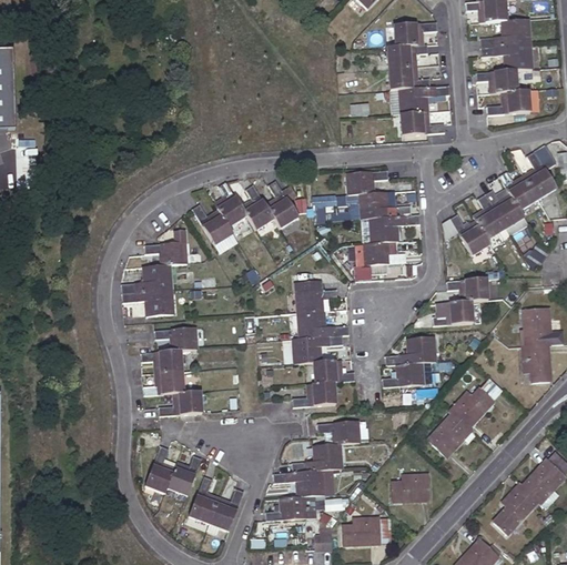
[(0,0),(0,20),(10,20),(9,0),(0,0)]
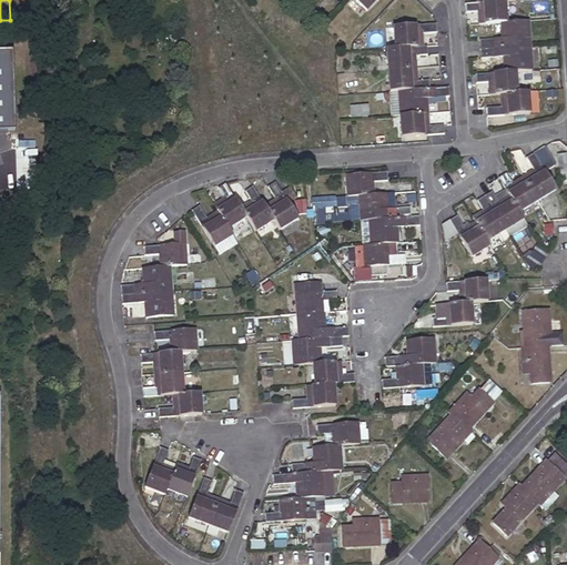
[(358,0),(367,9),(376,0),(358,0)]
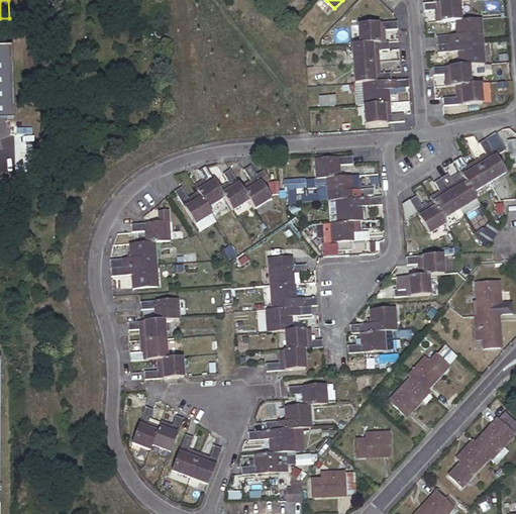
[(434,0),(424,1),(424,8),(435,7),(436,19),(455,18),(461,18),(460,0),(434,0)]
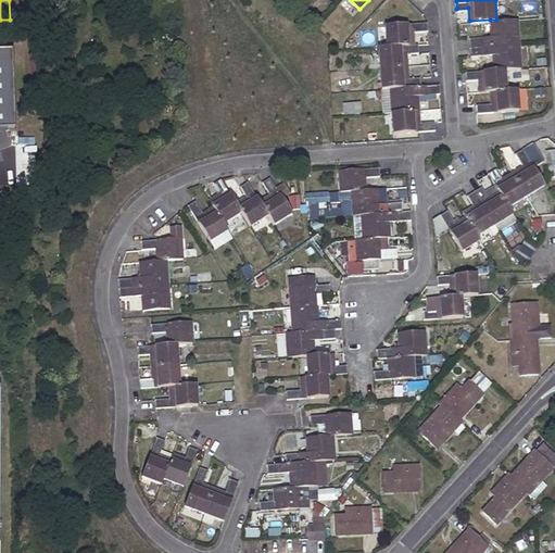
[(467,37),(468,45),(521,42),(520,19),(496,20),(490,20),(490,36),(467,37)]
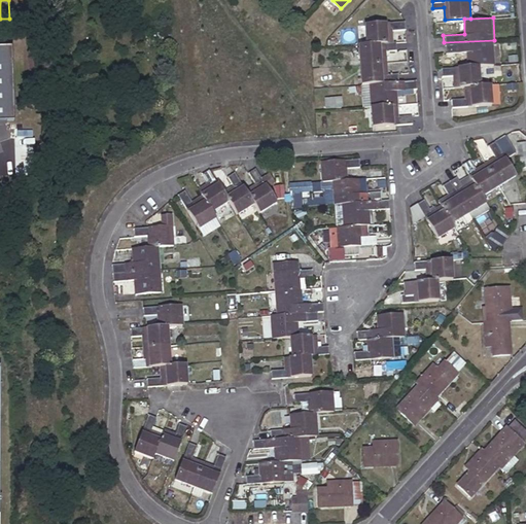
[(365,42),(391,40),(390,28),(407,27),(406,19),(363,22),(365,42)]
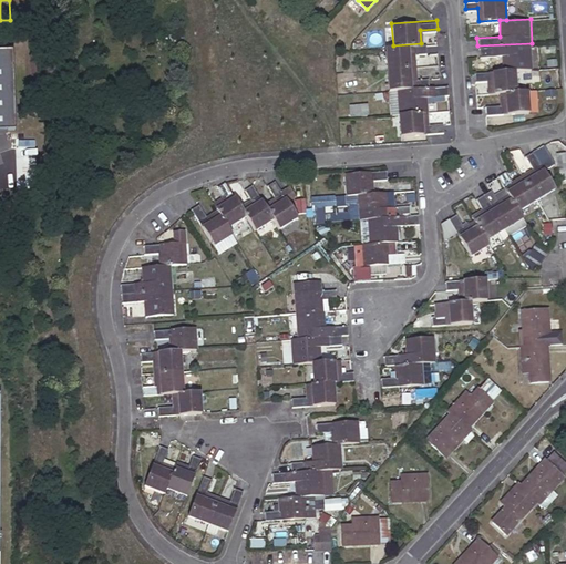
[(386,45),(388,67),(414,64),(414,52),(426,51),(425,43),(421,43),(393,45),(386,45)]
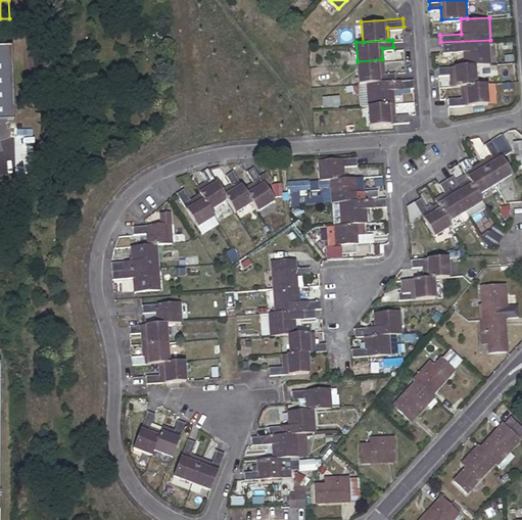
[(490,40),(440,42),(440,50),(462,50),(462,63),(476,63),(491,62),(490,40)]
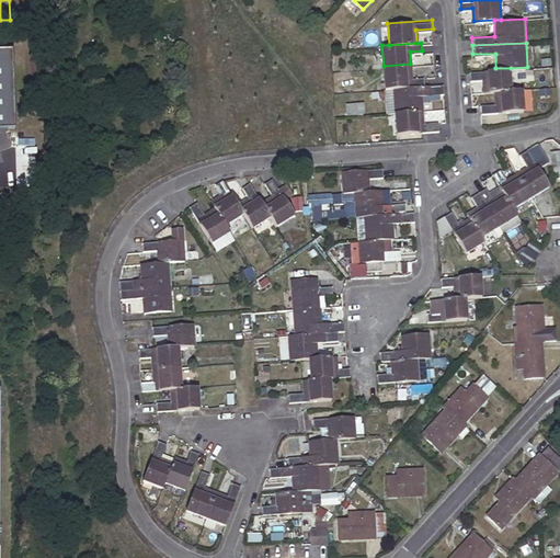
[(0,128),(15,128),(15,52),(0,52),(0,128)]
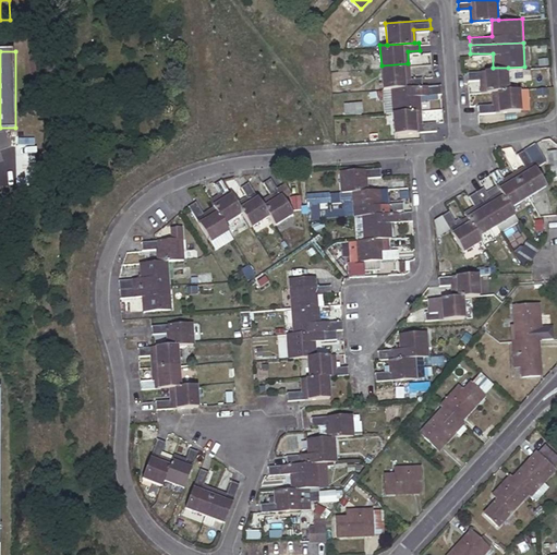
[(408,63),(382,65),(384,86),(391,86),(423,84),(422,74),(409,75),(408,63)]
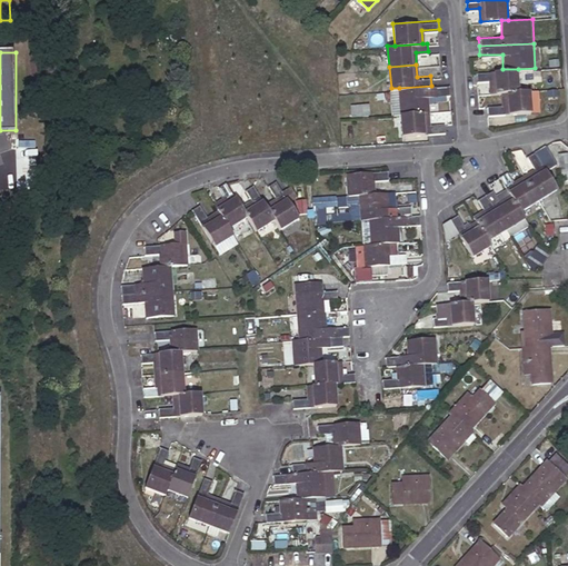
[(502,69),(476,70),(477,79),(490,79),(490,92),(501,92),(519,91),(518,69),(502,69)]
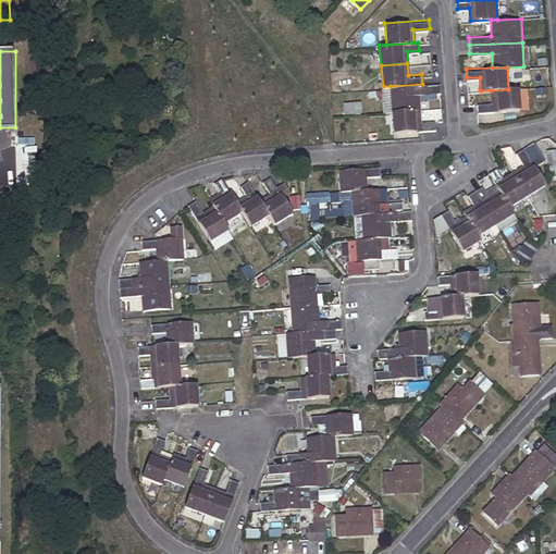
[(391,86),(393,109),(419,107),(418,93),(441,91),(440,82),(433,83),(422,84),(391,86)]
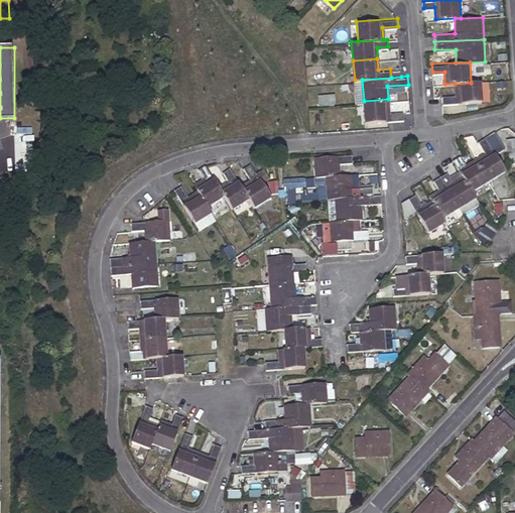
[(471,83),(455,84),(456,95),(440,96),(441,103),(481,102),(480,83),(471,83)]
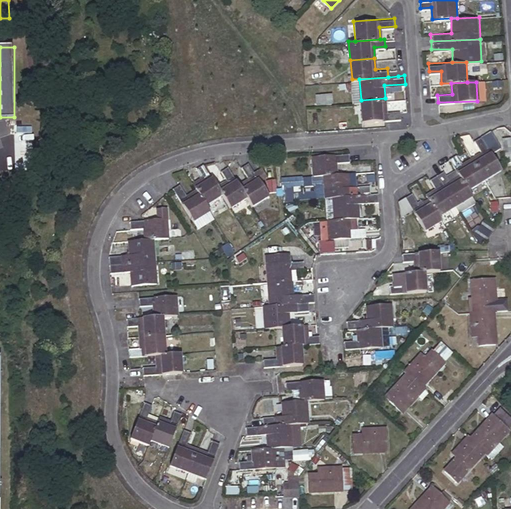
[(385,98),(361,100),(362,121),(385,119),(391,119),(398,118),(401,118),(400,110),(386,110),(385,98)]
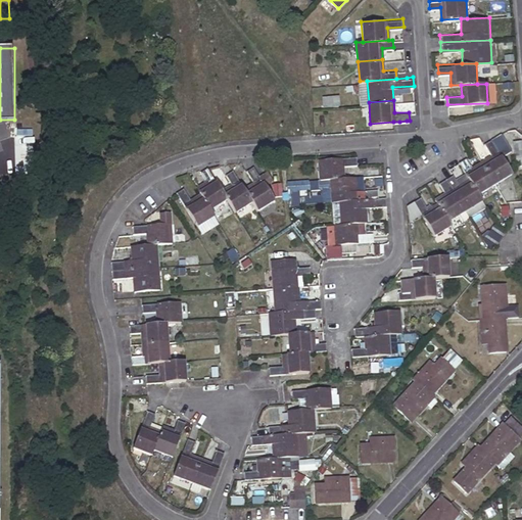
[(492,154),(482,160),(489,173),(494,181),(512,171),(502,154),(511,148),(501,131),(490,137),(491,137),(484,142),(492,154)]
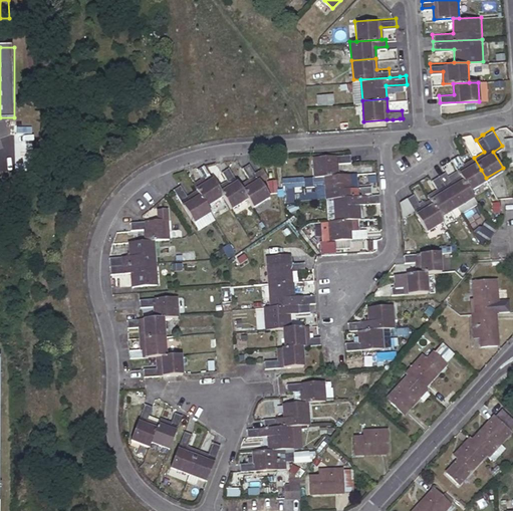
[(337,162),(351,161),(350,153),(314,156),(315,175),(325,174),(337,173),(337,162)]
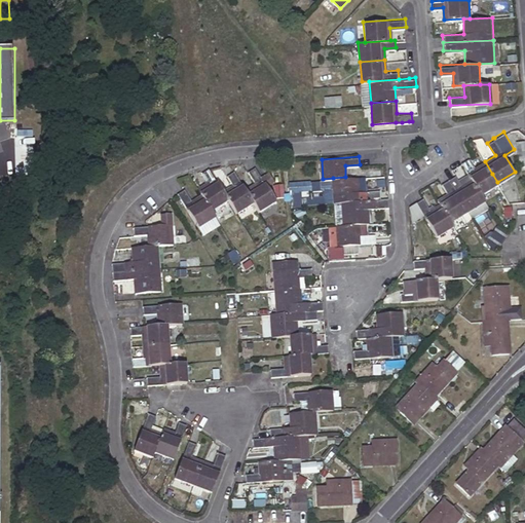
[(485,161),(484,161),(475,167),(469,157),(461,162),(471,179),(480,192),(497,182),(492,174),(485,161)]
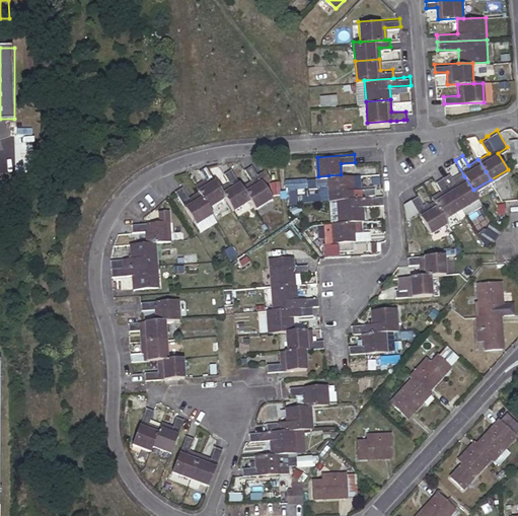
[(259,174),(252,163),(244,168),(251,179),(241,185),(250,199),(255,207),(273,197),(264,181),(259,174)]
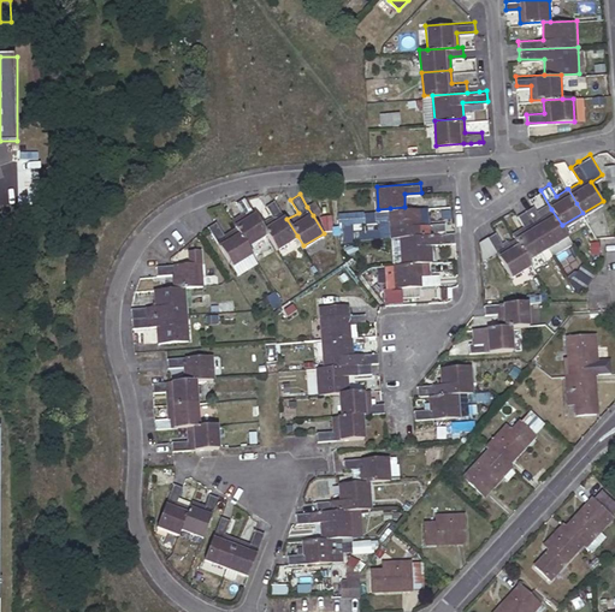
[(261,221),(244,195),(237,200),(244,212),(232,219),(237,226),(248,244),(267,232),(261,221)]
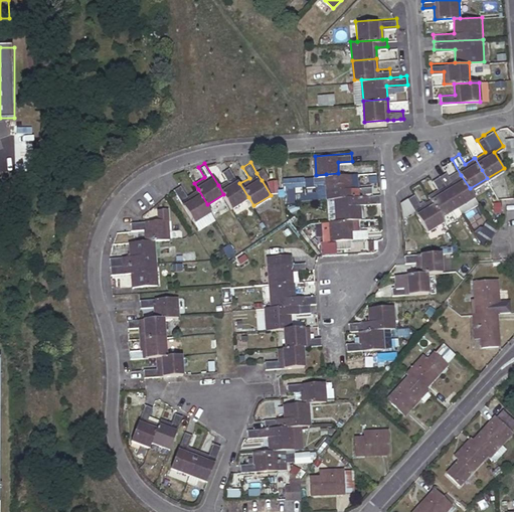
[(239,183),(228,166),(221,169),(228,180),(218,185),(223,194),(231,207),(248,197),(239,183)]
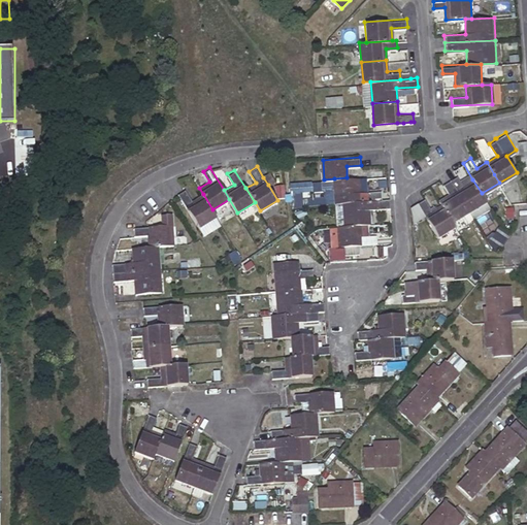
[(270,172),(263,177),(268,185),(275,181),(270,172)]
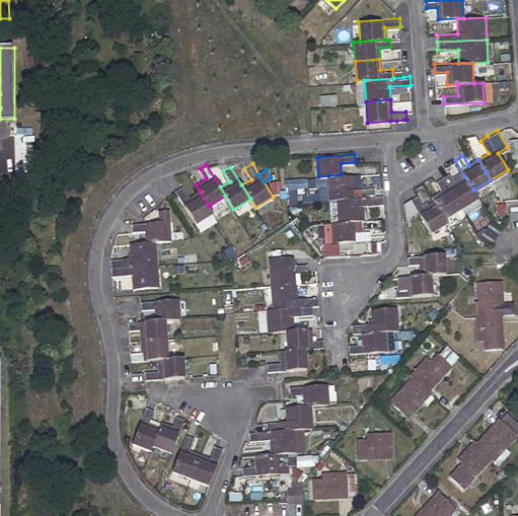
[(449,172),(442,176),(460,207),(477,197),(473,190),(464,176),(455,182),(449,172)]
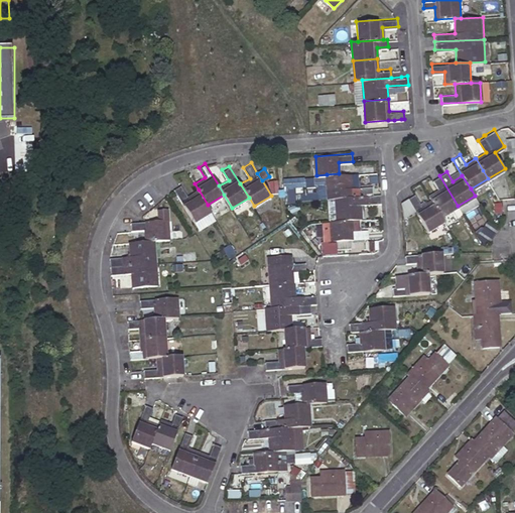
[(339,173),(327,174),(329,197),(336,197),(373,194),(372,185),(358,186),(352,186),(351,173),(339,173)]
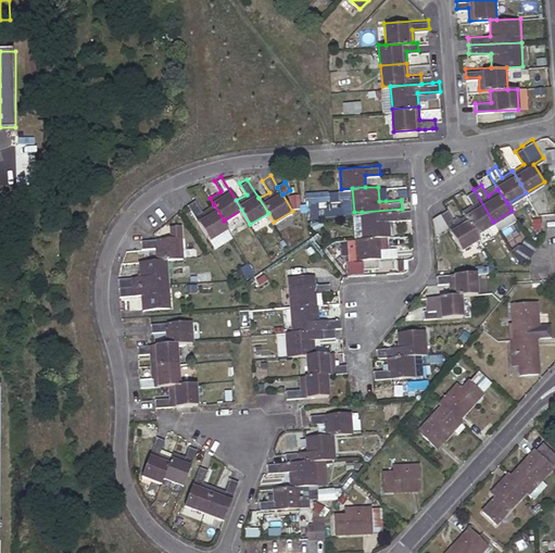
[(352,188),(341,189),(343,213),(354,212),(352,188)]
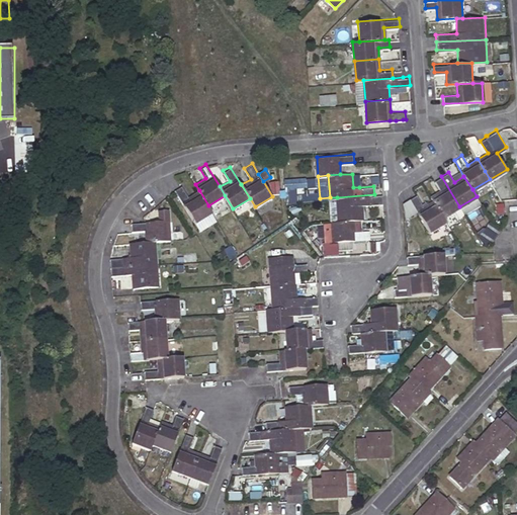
[(441,176),(435,181),(441,190),(431,196),(434,200),(443,216),(459,206),(441,176)]
